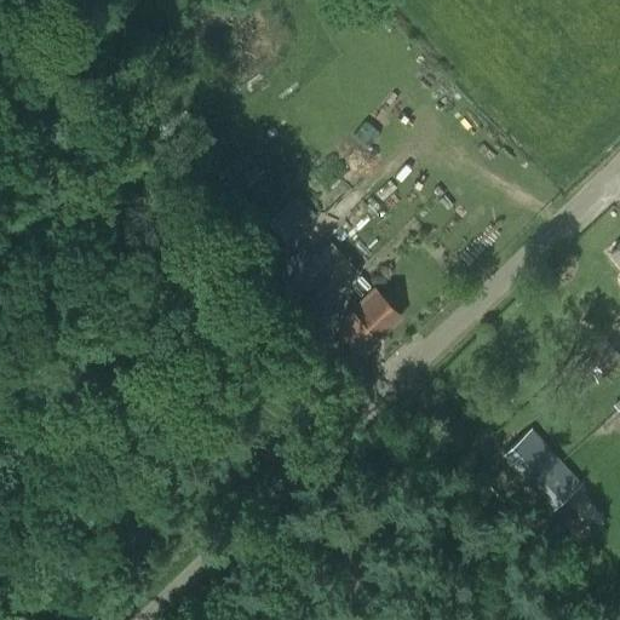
[(267,222),(283,242),(315,214),(298,195),(267,222)]
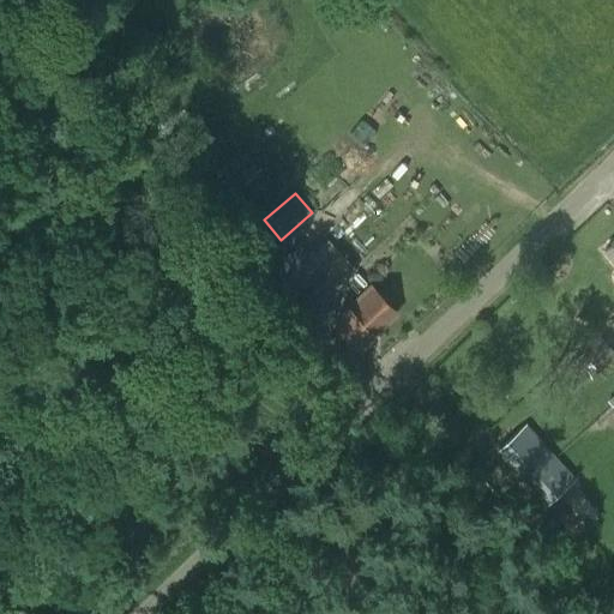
[(613,241),(603,251),(613,263),(613,241)]
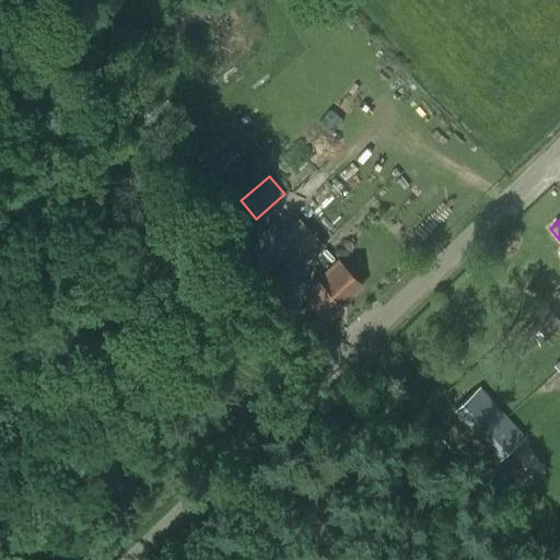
[(243,249),(280,289),(325,245),(305,225),(289,241),(271,222),(249,243),(243,249)]
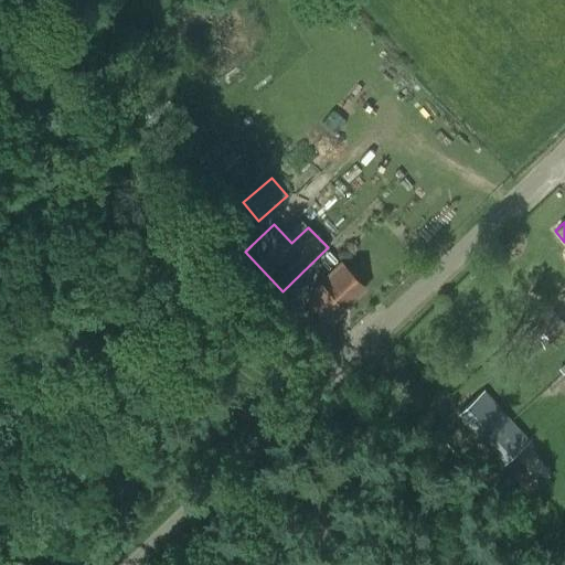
[(307,297),(330,321),(363,288),(341,264),(307,297)]
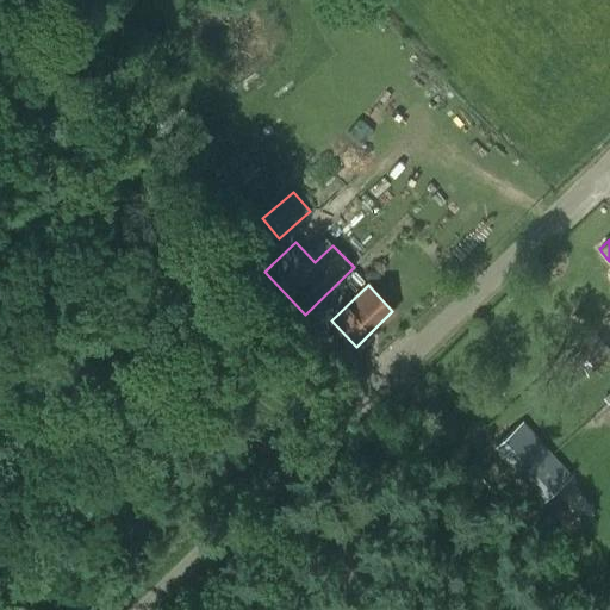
[(609,317),(576,347),(578,349),(562,362),(579,383),(609,355),(609,317)]
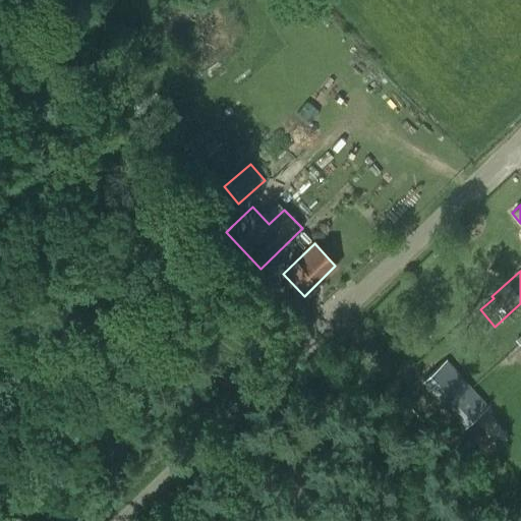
[(459,407),(466,399),(461,394),(471,384),(447,361),(429,380),(459,407)]
